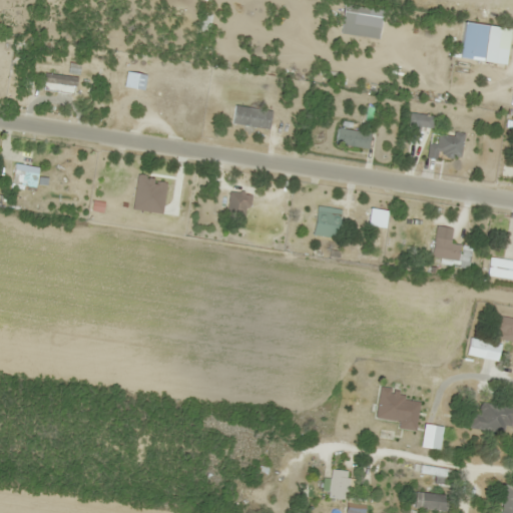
[(488,23),(466,19),(463,35),(485,39),(488,23)]
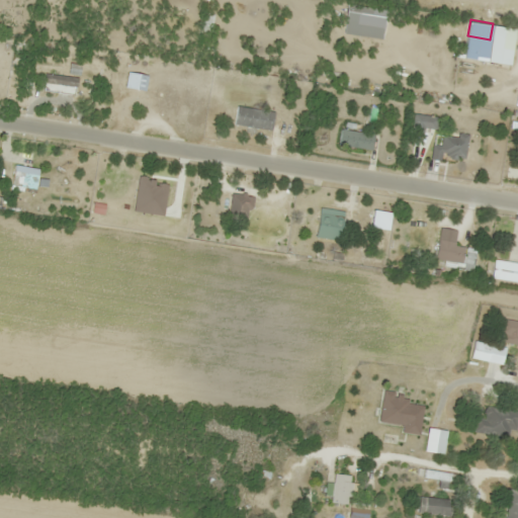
[(491,66),(516,70),(517,54),(517,47),(494,44),(491,66)]
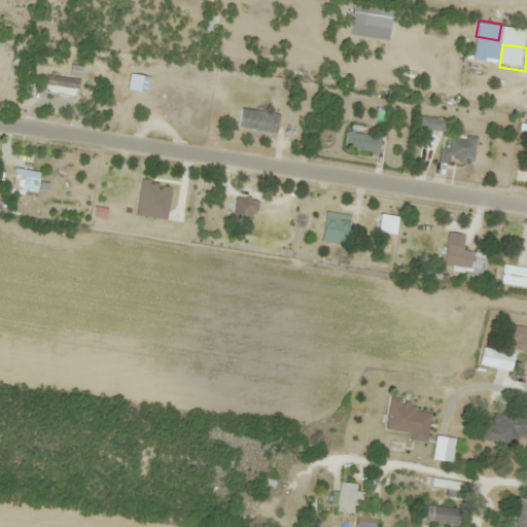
[(81,81),(46,74),(45,82),(79,90),(81,81)]
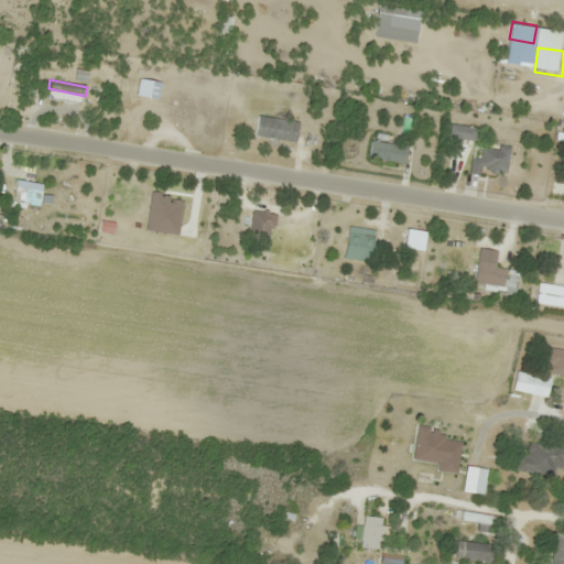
[(255,137),(296,141),(299,122),(258,117),(255,137)]
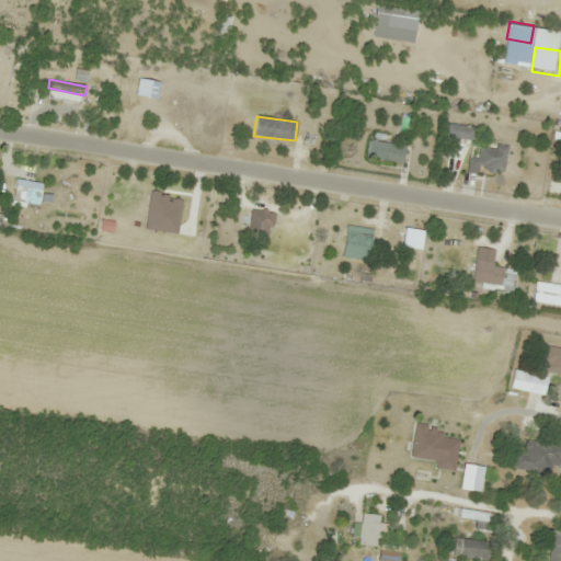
[(447,138),(458,140),(461,126),(449,124),(447,138)]
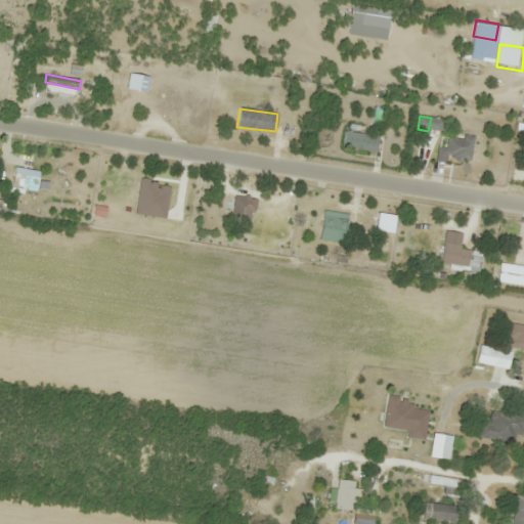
[(377,151),(379,135),(345,131),(344,148),(377,151)]
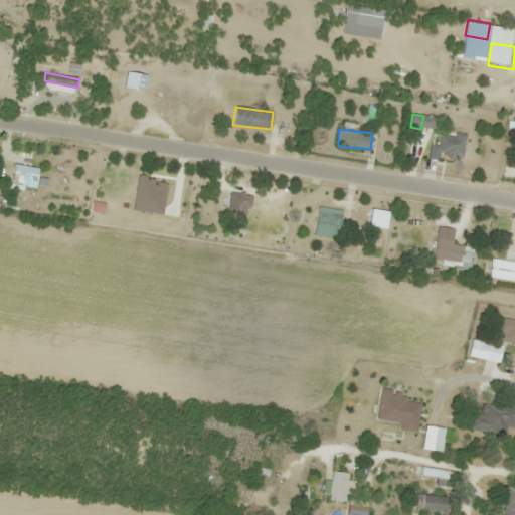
[(465,159),(465,133),(439,133),(439,144),(430,144),(430,159),(465,159)]
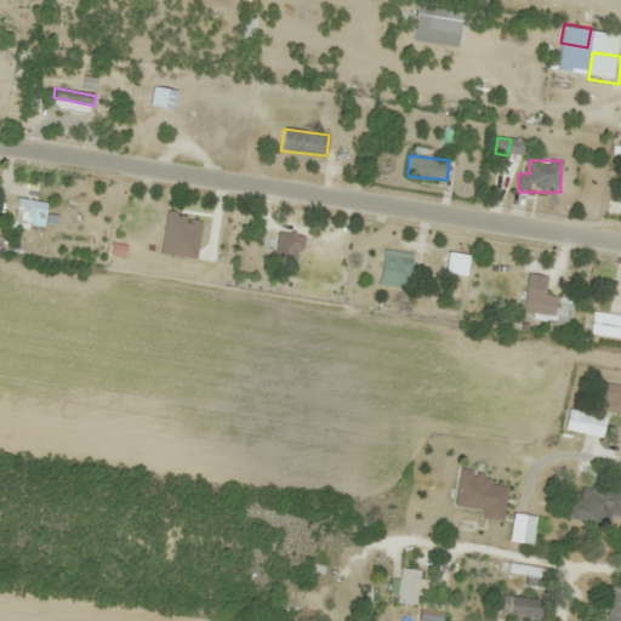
[(47,209),(17,205),(15,223),(45,228),(47,209)]
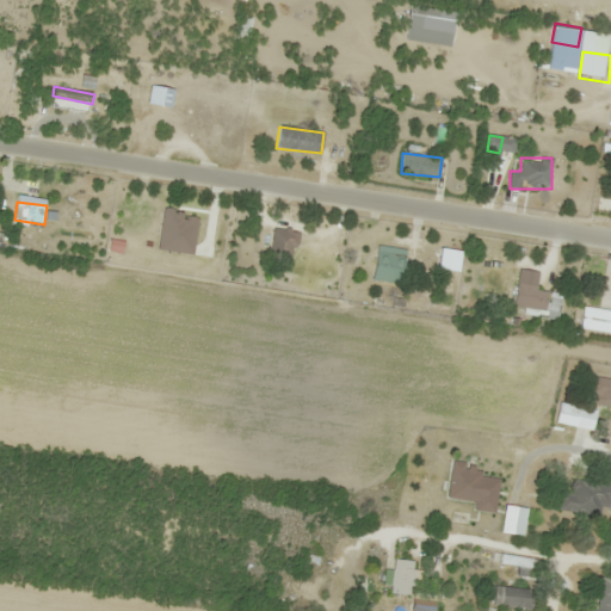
[(154,245),(158,220),(196,226),(197,215),(144,207),(140,242),(154,245)]
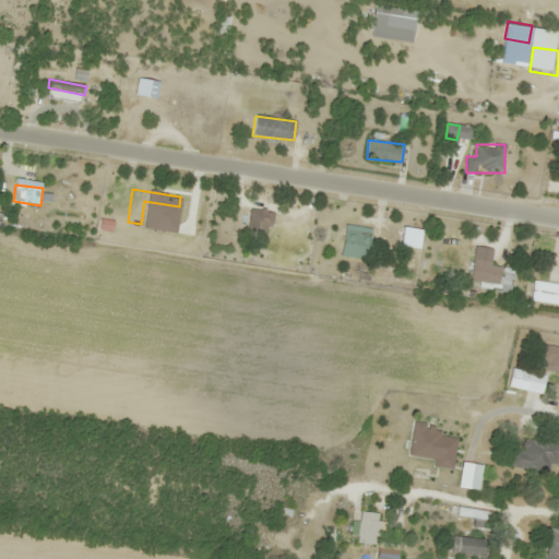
[(269,239),(274,214),(252,209),(246,234),(269,239)]
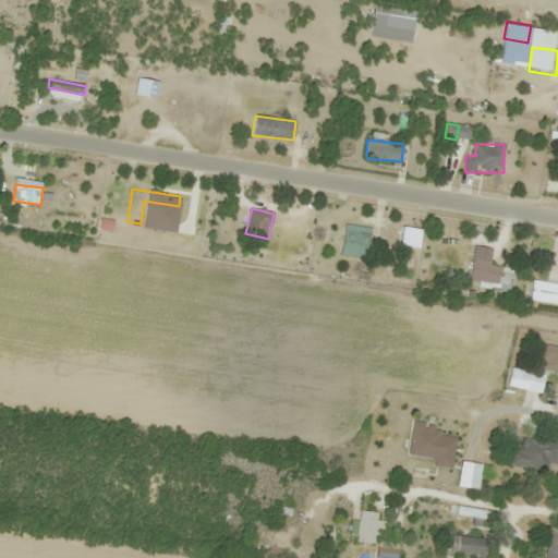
[(341,257),(368,259),(371,227),(344,225),(341,257)]
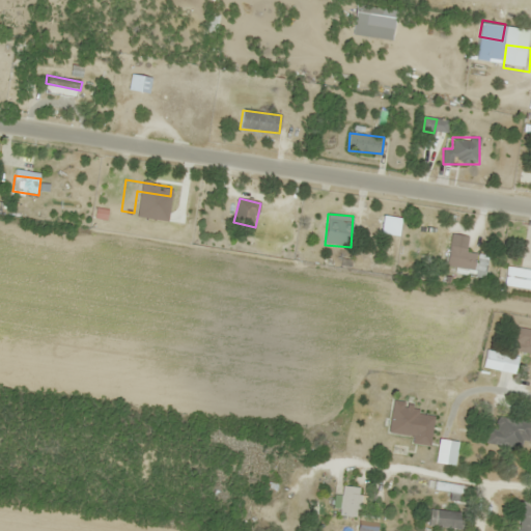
[(485,271),(485,264),(475,262),(477,251),(449,248),(446,266),(485,271)]
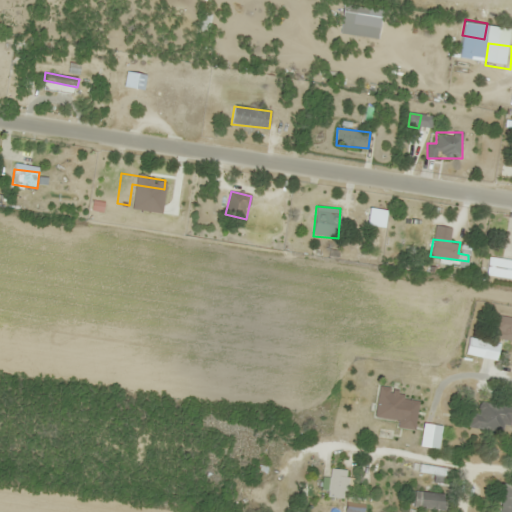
[(511,260),(490,256),(486,275),(511,279),(511,260)]
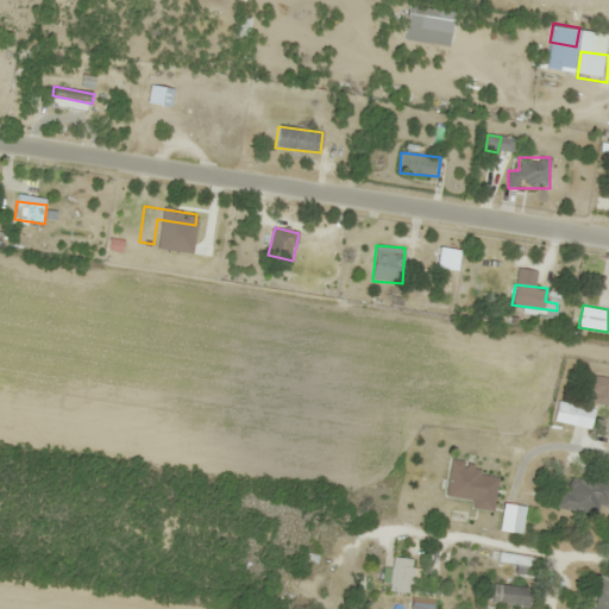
[(608,406),(608,377),(592,374),(588,402),(608,406)]
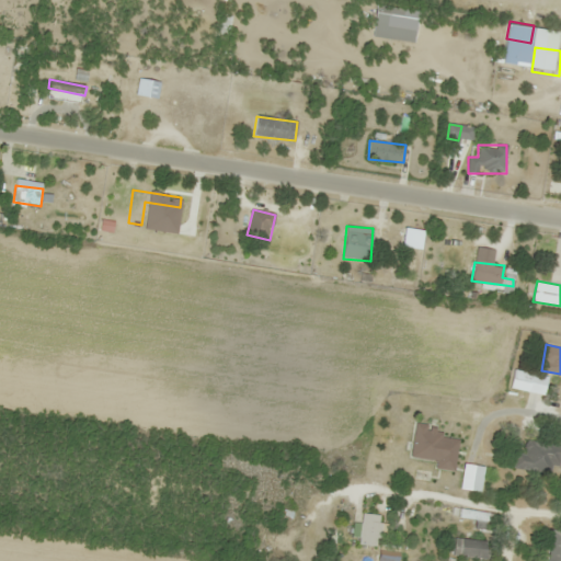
[(456,471),(461,433),(414,427),(410,457),(436,461),(435,469),(456,471)]
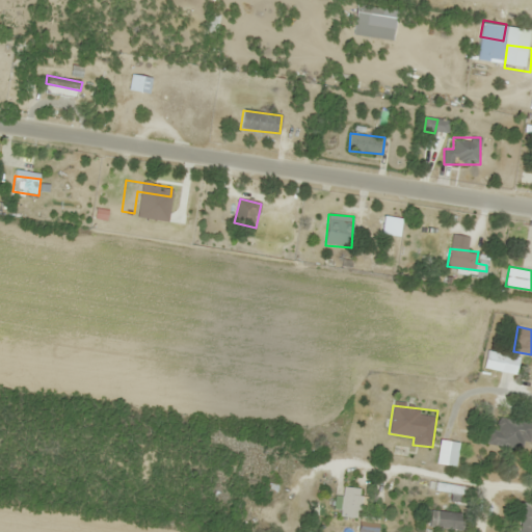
[(531,448),(531,421),(499,419),(498,431),(487,430),(486,444),(531,448)]
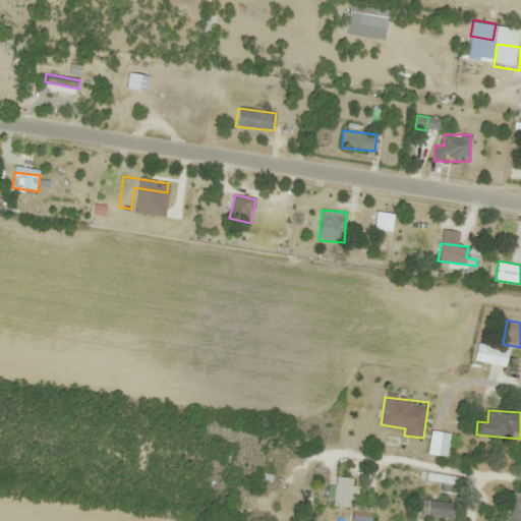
[(352,508),(353,477),(336,477),(335,507),(352,508)]
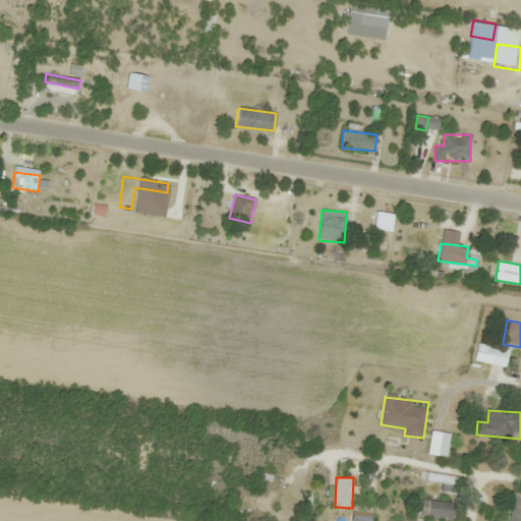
[(520,520),(520,493),(513,491),(508,520),(520,520)]
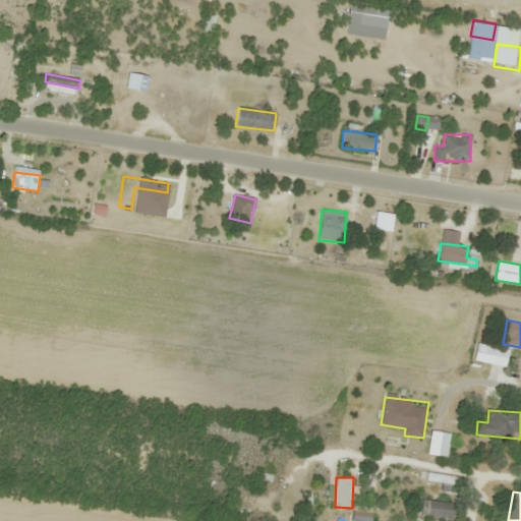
[(453,501),(421,501),(421,517),(452,517),(453,501)]
